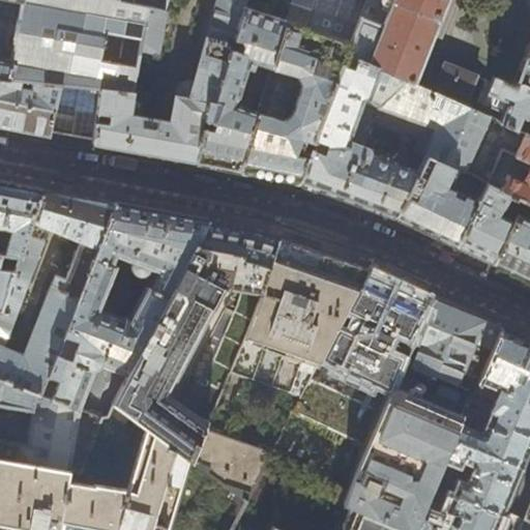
[(0,0),(0,125),(51,136),(52,131),(60,85),(99,89),(130,92),(138,52),(146,7),(134,5),(105,0),(0,0)]
